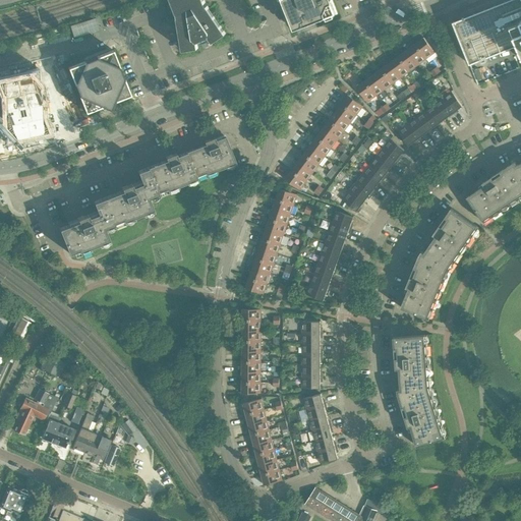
[(336,13),(331,0),(330,0),(282,0),(283,1),(282,2),(283,3),(288,15),(288,16),(289,16),(290,19),(293,18),(303,22),(304,25),(307,24),(308,25),(309,23),(321,19),(323,19),(323,18),(336,13)]
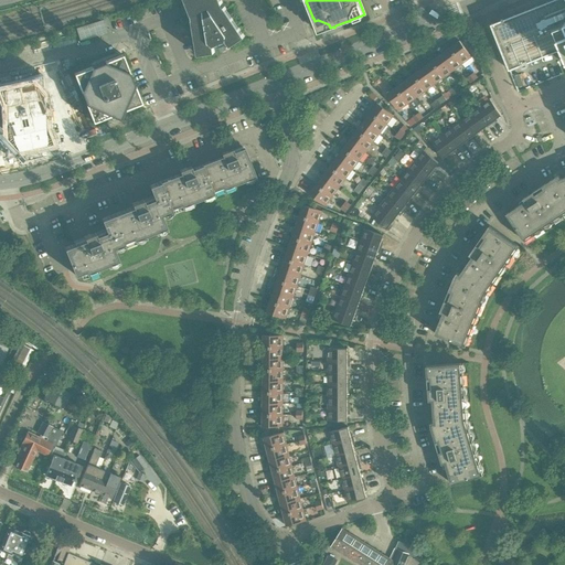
[(564,0),(551,0),(491,24),(509,70),(564,49),(564,50),(564,0)]
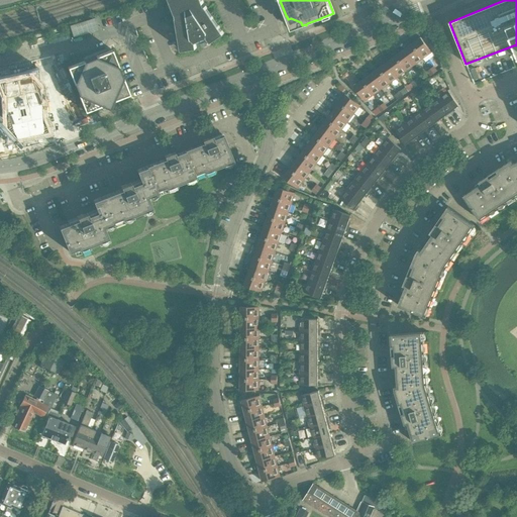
[(211,6),(172,22),(187,62),(226,45),(211,6)]
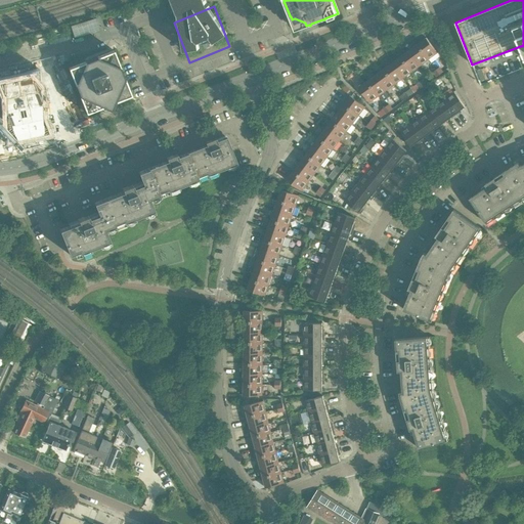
[(437,53),(426,38),(417,44),(429,59),(437,53)]
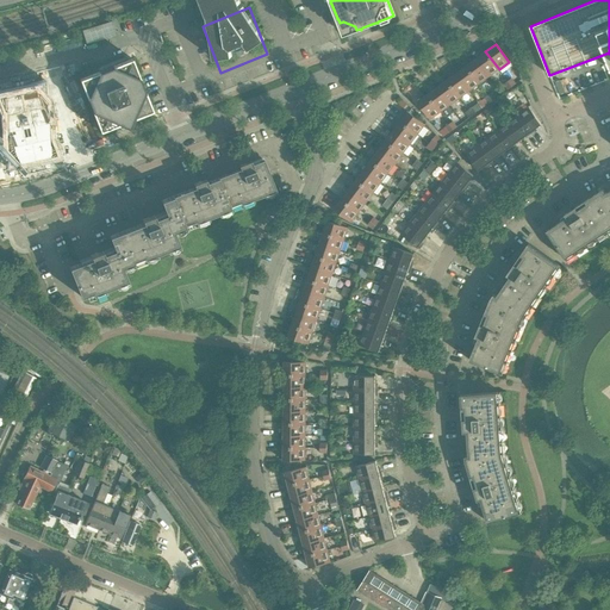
[(499,69),(485,51),(475,58),(489,76),(499,69)]
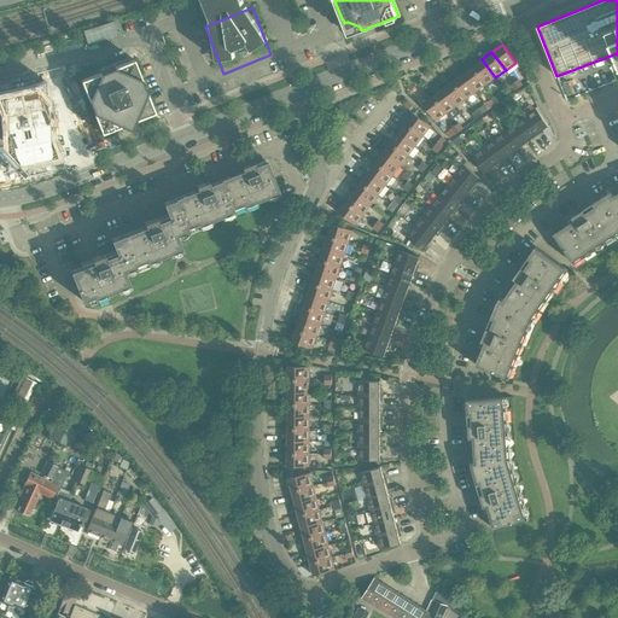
[(155,112),(133,59),(80,80),(101,133),(121,126),(130,130),(134,120),(155,112)]
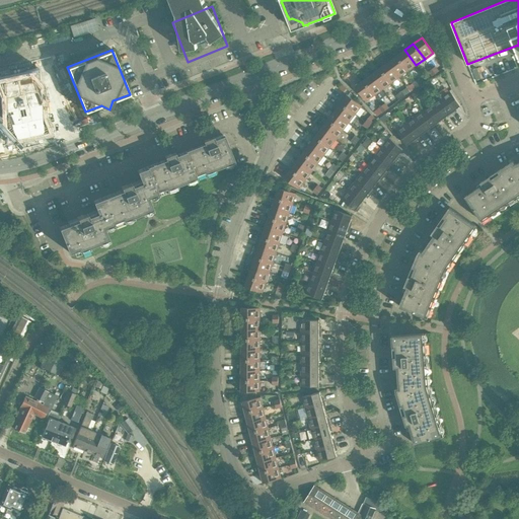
[(416,65),(404,50),(396,56),(408,71),(416,65)]
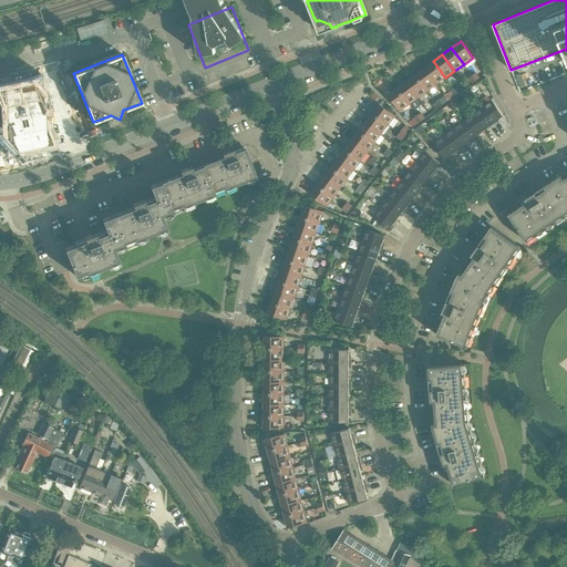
[(445,78),(433,61),(424,68),(436,84),(445,78)]
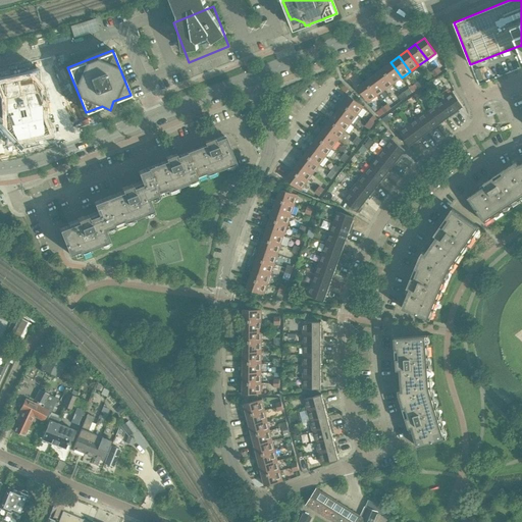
[(402,77),(390,62),(382,68),(394,84),(402,77)]
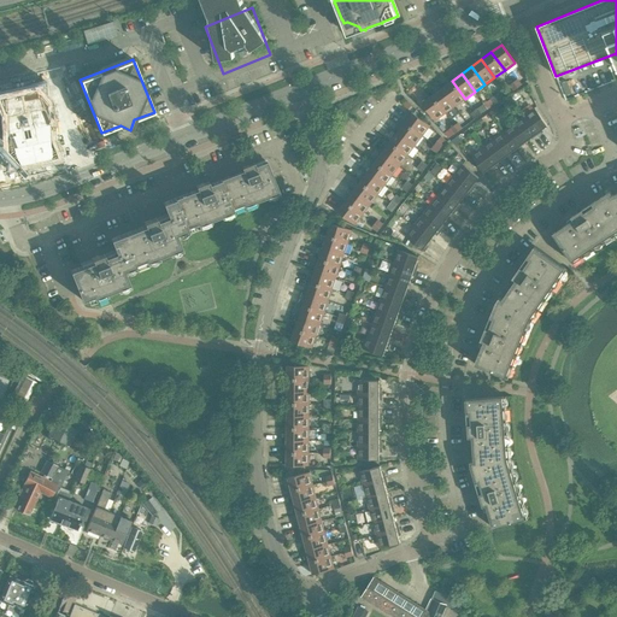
[(465,99),(452,81),(441,88),(454,106),(465,99)]
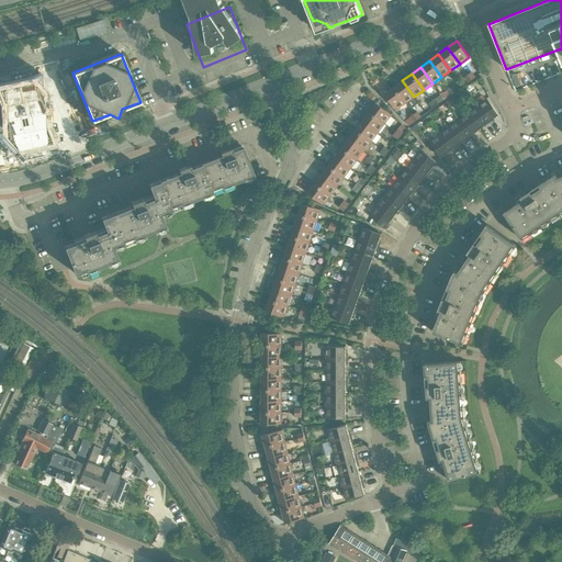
[(36,79),(0,86),(0,92),(3,102),(4,119),(6,134),(10,133),(11,149),(51,141),(44,126),(44,110),(37,94),(36,79)]
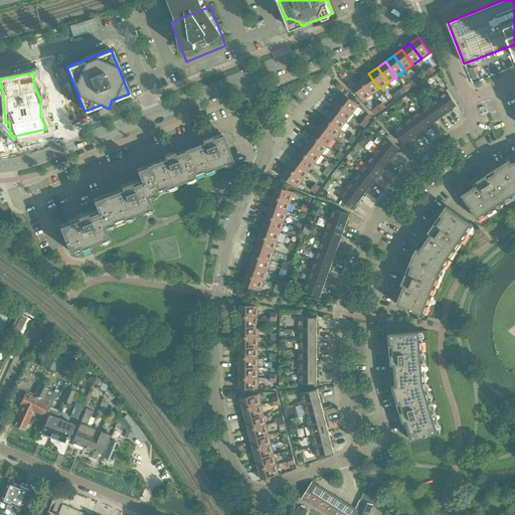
[(379,89),(368,73),(360,79),(371,95),(379,89)]
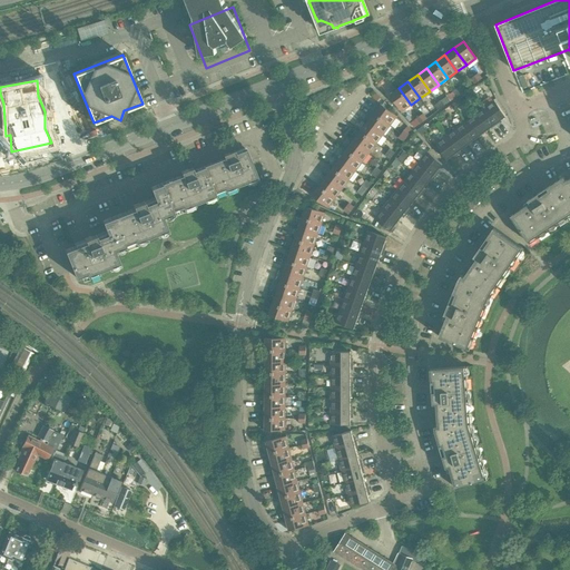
[(411,105),(399,88),(390,96),(402,112),(411,105)]
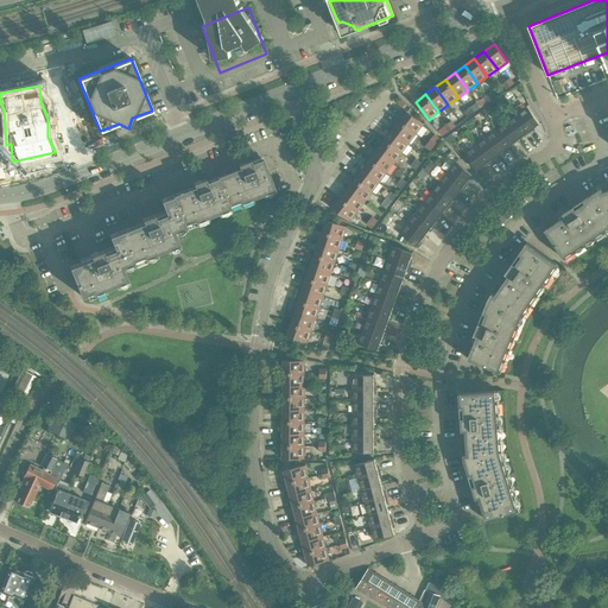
[(539,124),(526,107),(515,114),(531,134),(533,132),(532,130),(539,124)]
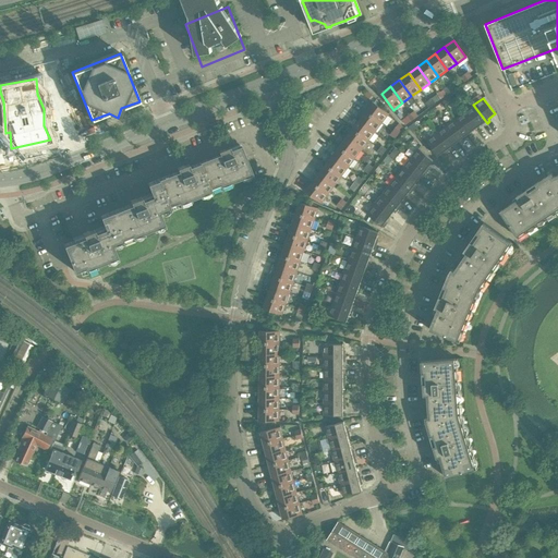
[(381,123),(389,114),(373,101),(365,111),(381,123)]
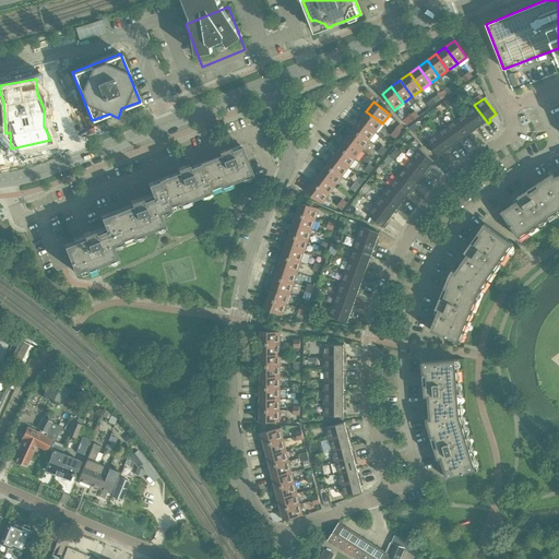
[(488,123),(474,105),(465,113),(477,128),(483,123),(485,126),(488,123)]
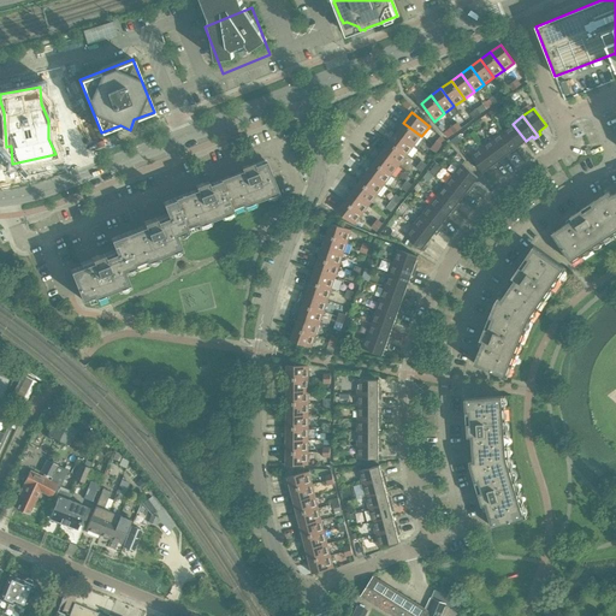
[(414,146),(421,136),(403,123),(396,132),(414,146)]
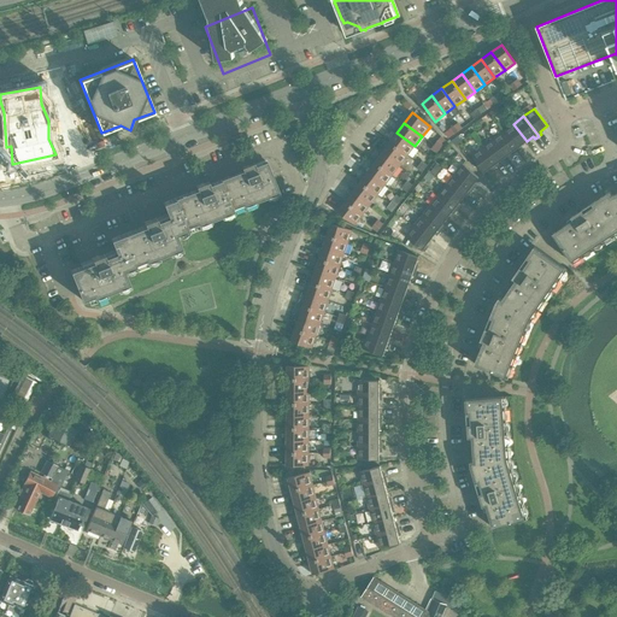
[(527,141),(513,124),(503,131),(517,152),(521,150),(519,147),(527,141)]
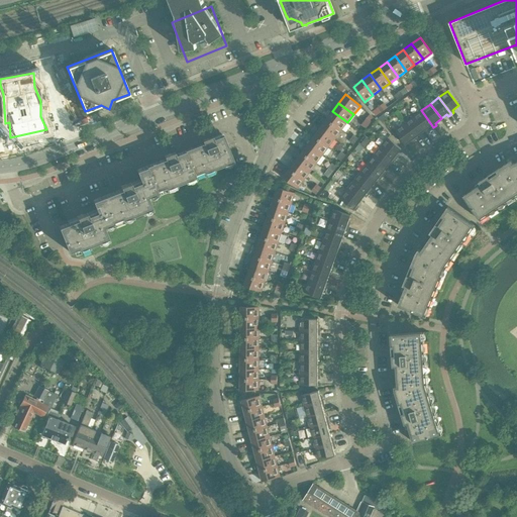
[(433,127),(421,110),(412,117),(423,131),(429,127),(430,129),(433,127)]
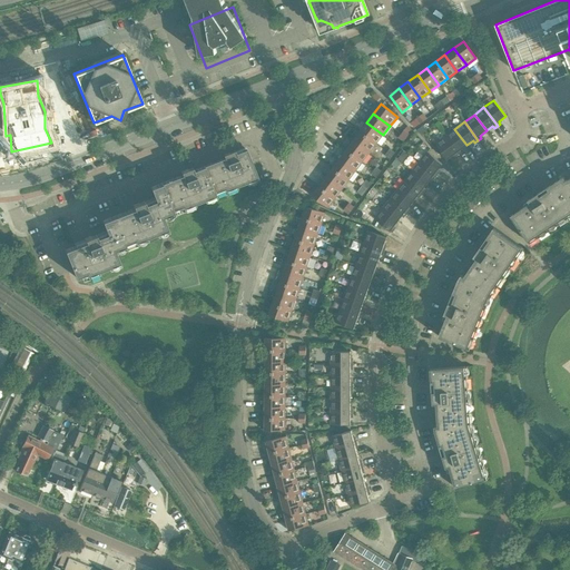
[(376,144),(383,135),(366,123),(360,131),(376,144)]
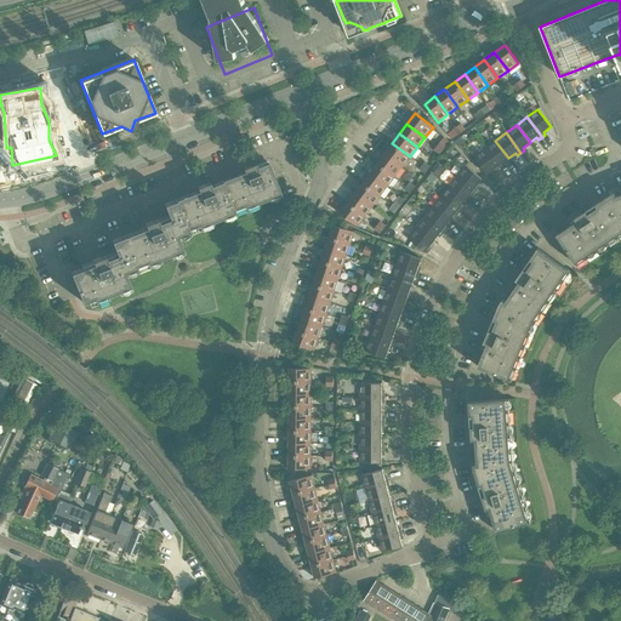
[(508,158),(495,141),(485,148),(500,167),(502,165),(501,164),(508,158)]
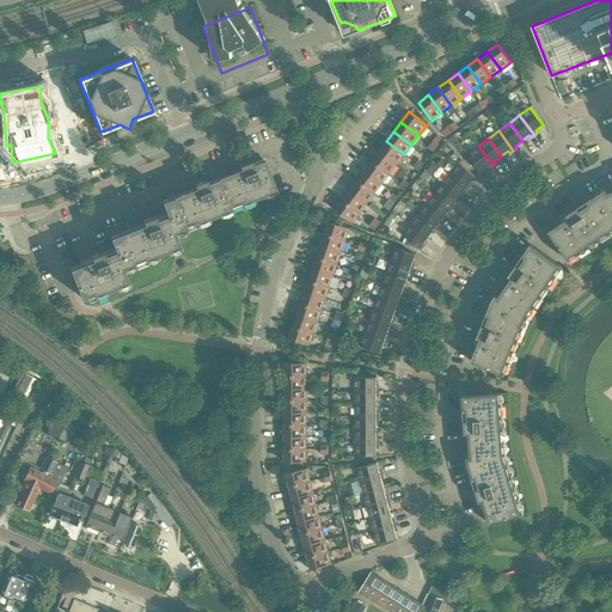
[(404,154),(386,141),(379,151),(397,165),(404,154)]
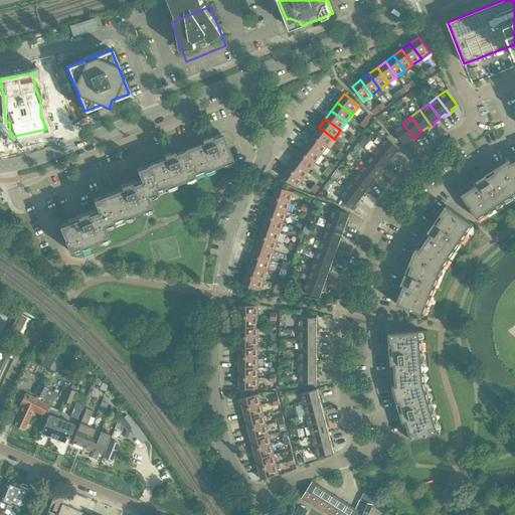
[(414,139),(402,123),(393,130),(403,144),(410,140),(411,141),(414,139)]
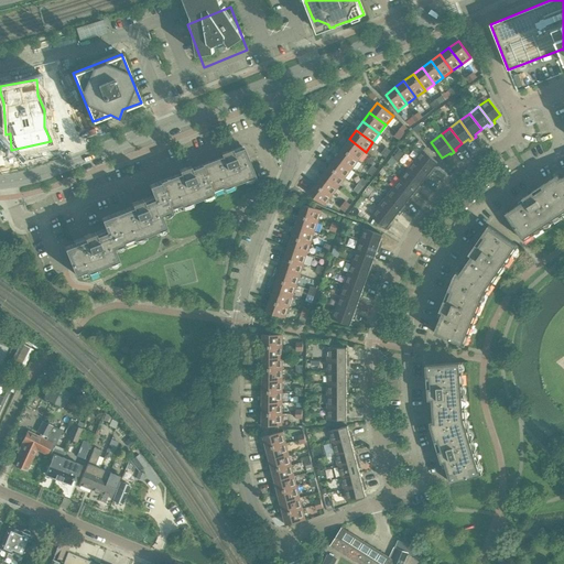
[(366,152),(349,139),(342,149),(358,161),(366,152)]
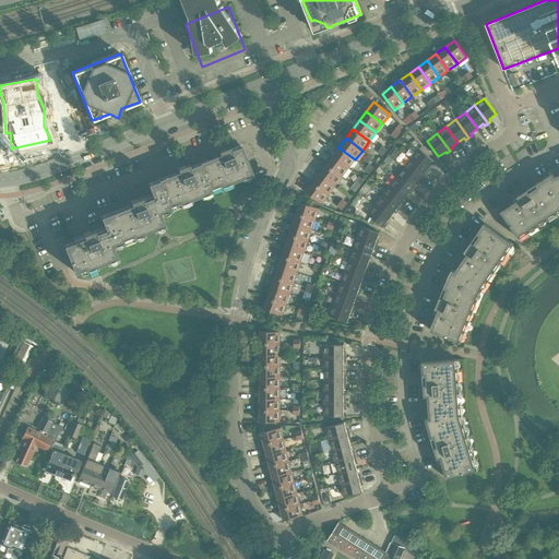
[(252,175),(240,143),(218,152),(219,155),(200,163),(211,189),(219,186),(221,188),(252,175)]
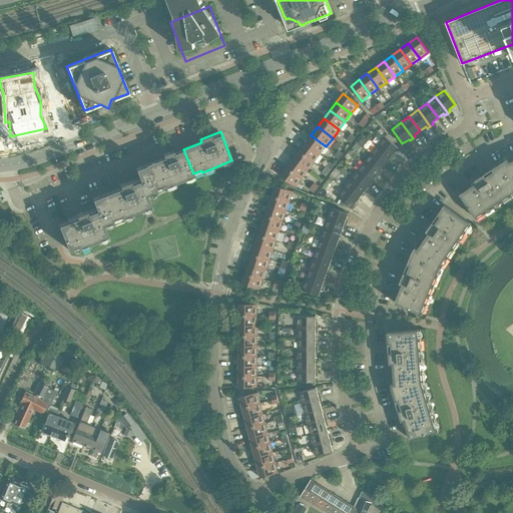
[(326,146),(311,135),(305,143),(320,154),(326,146)]
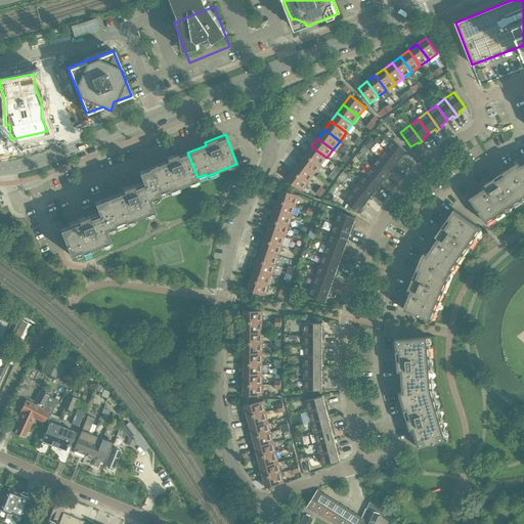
[(401,157),(406,150),(392,139),(385,148),(401,161),(403,159),(401,157)]
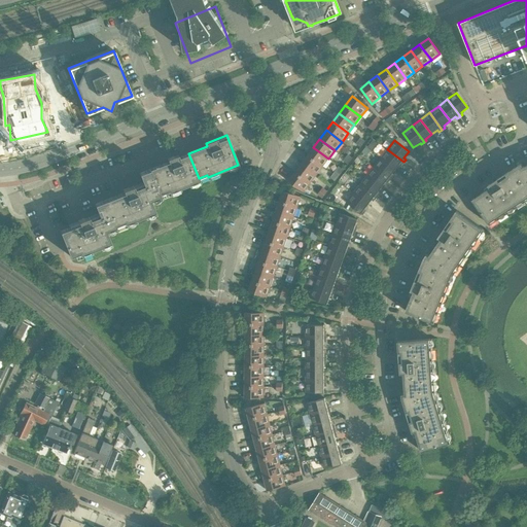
[(328,159),(313,147),(307,155),(322,167),(328,159)]
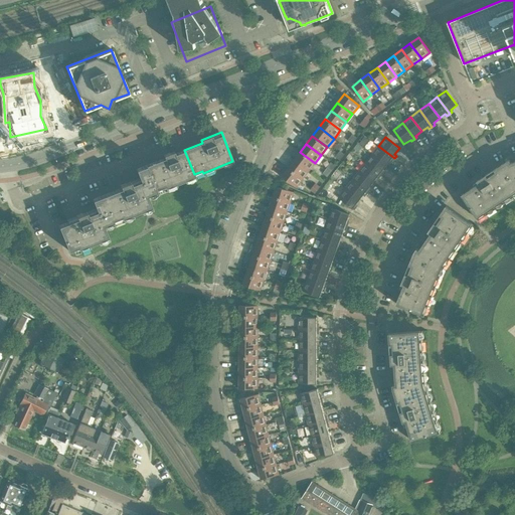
[(394,158),(378,146),(371,155),(386,166),(390,160),(392,161),(394,158)]
